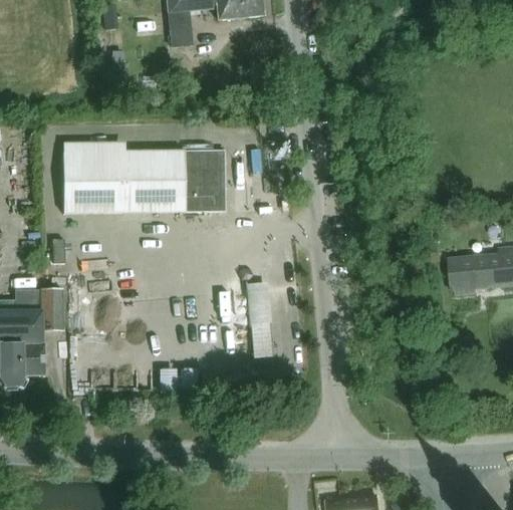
[(167,0),(169,11),(217,6),(218,19),(265,14),(263,0),(167,0)]
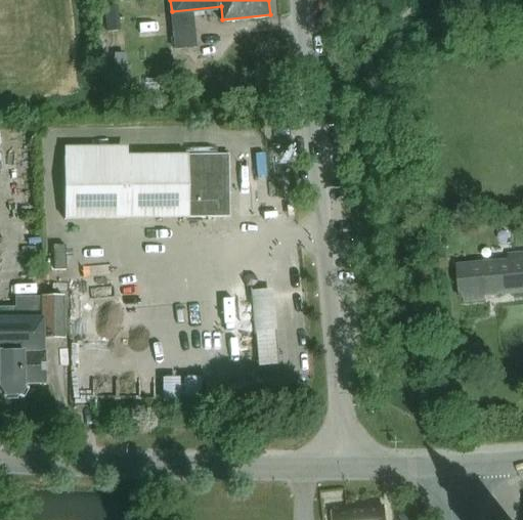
[(288,99),(277,100),(278,109),(289,107),(288,99)]
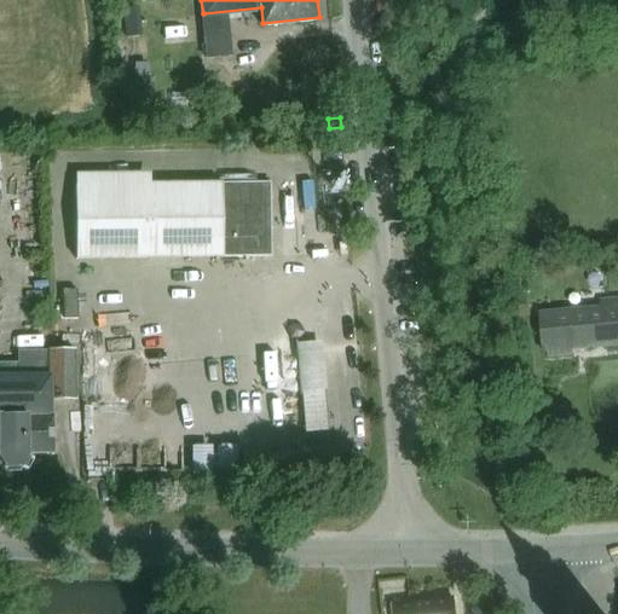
[(76,183),(76,256),(271,254),(271,179),(151,181),(78,181),(76,183)]
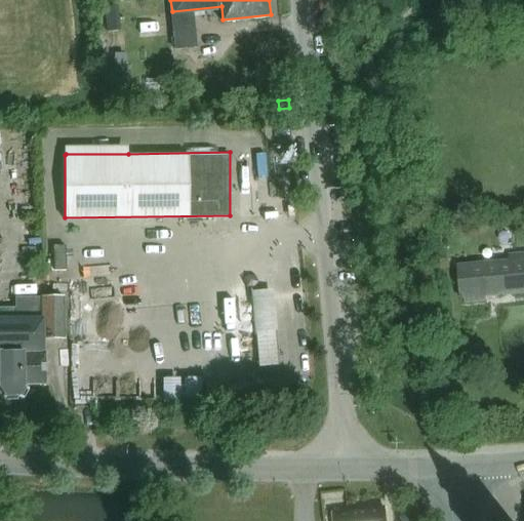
[(66,243),(54,243),(55,268),(67,267),(66,243)]
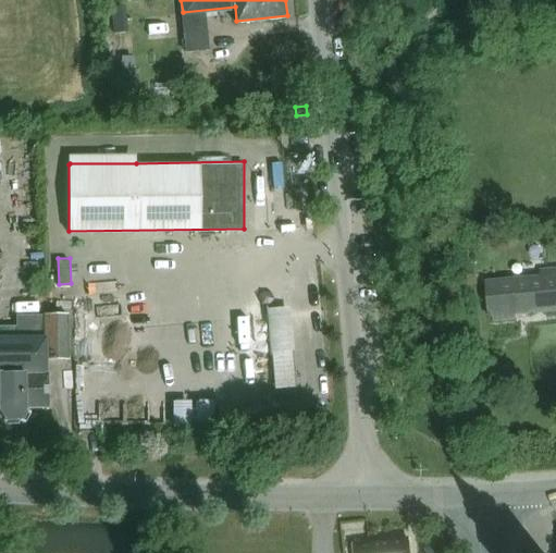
[(494,314),(494,318),(517,316),(516,311),(555,307),(555,266),(542,268),(542,274),(487,279),(490,314),(494,314)]
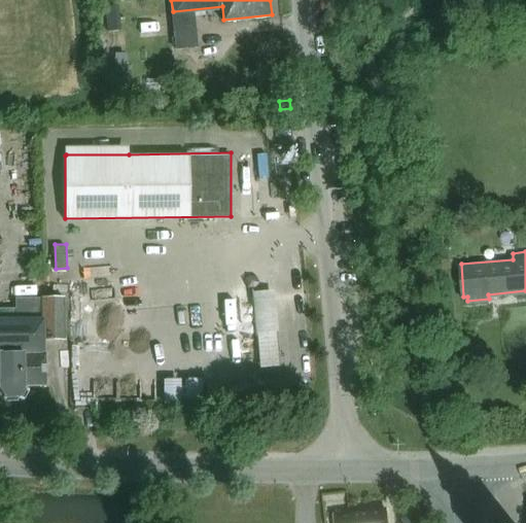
[(255,284),(259,363),(281,361),(277,283),(255,284)]
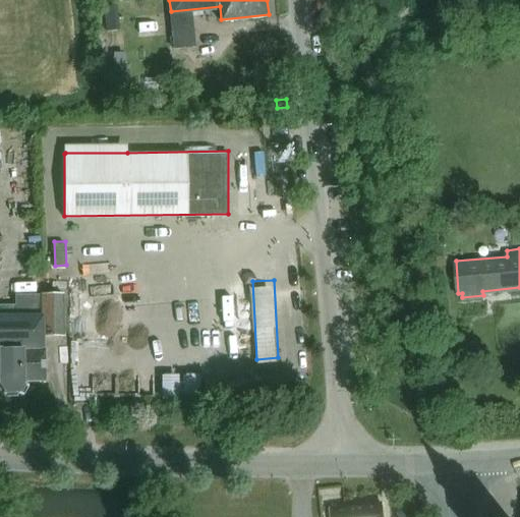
[(64,335),(63,291),(42,292),(15,293),(15,303),(0,302),(0,382),(5,392),(17,391),(23,380),(45,380),(45,348),(43,348),(43,335),(64,335)]
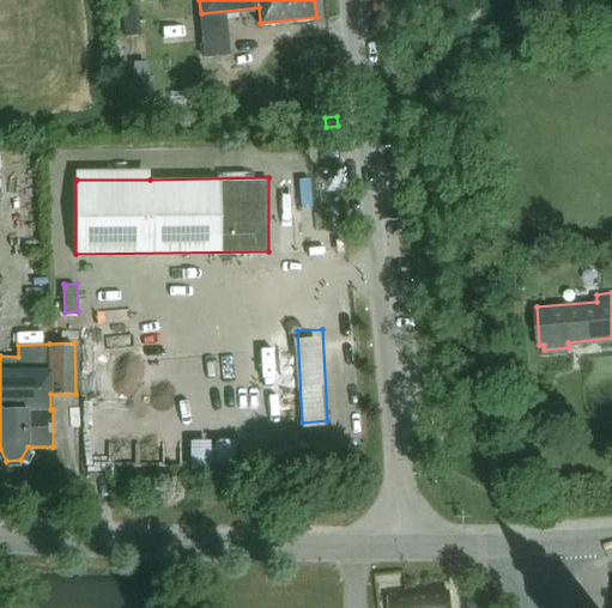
[(193,463),(236,462),(236,435),(192,435),(193,463)]
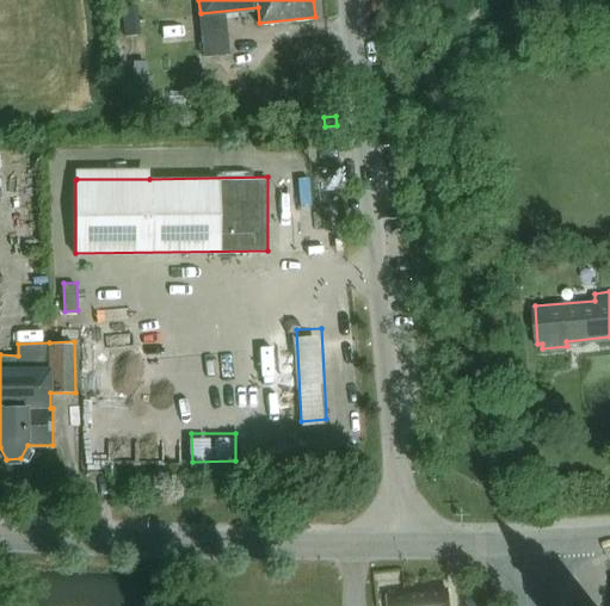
[(451,605),(449,587),(431,589),(389,595),(390,605),(451,605)]
